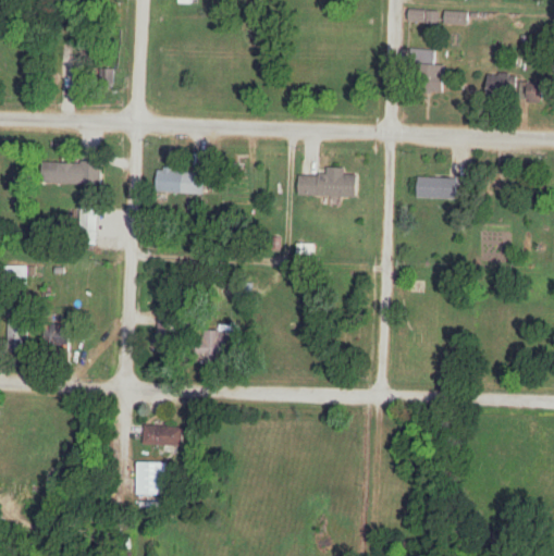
[(467,12),(443,12),(443,24),(467,24),(467,12)]
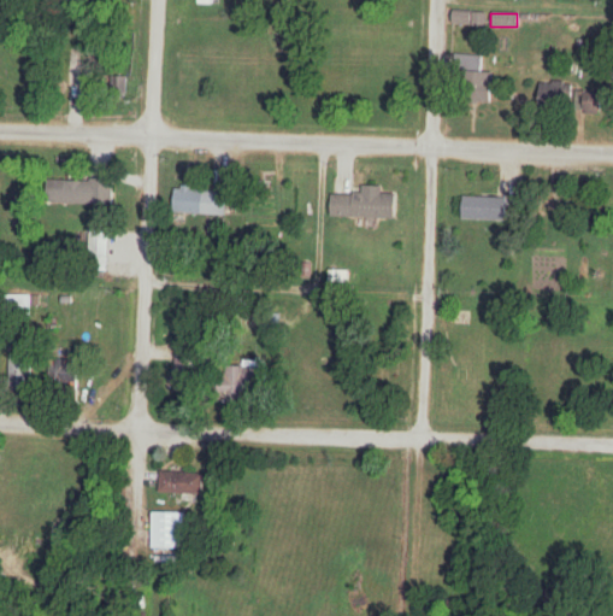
[(23,94),(33,94),(33,52),(23,52),(23,94)]
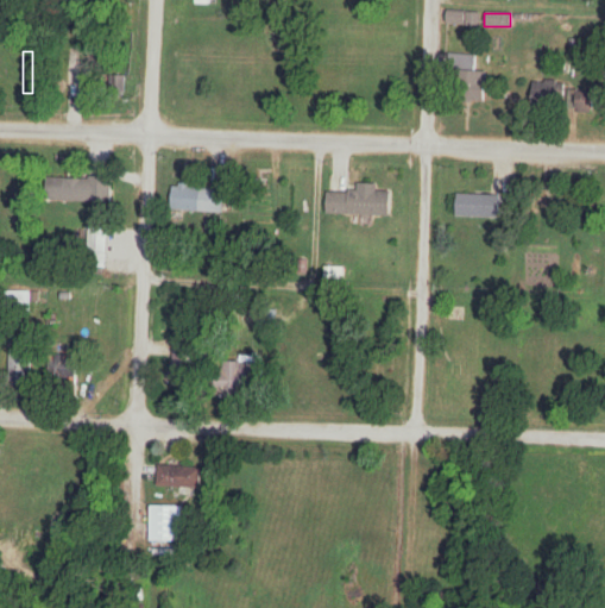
[(484,70),(472,70),(473,54),(447,54),(447,82),(461,82),(461,100),(484,100),(484,70)]
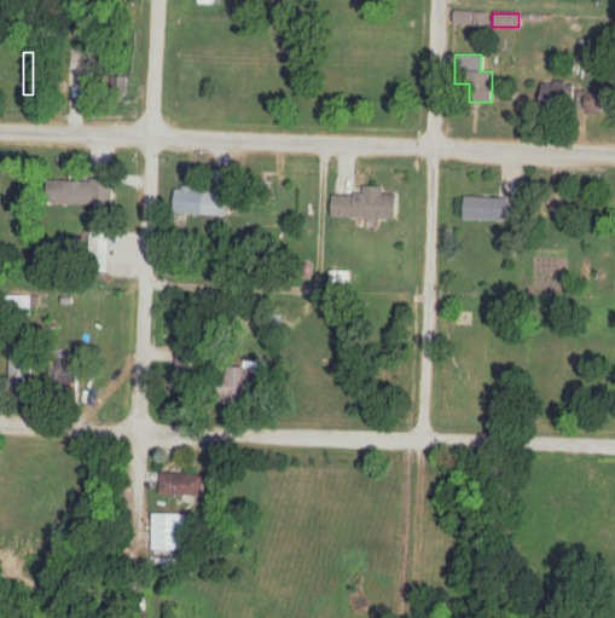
[(538,107),(570,107),(570,81),(538,81),(538,107)]
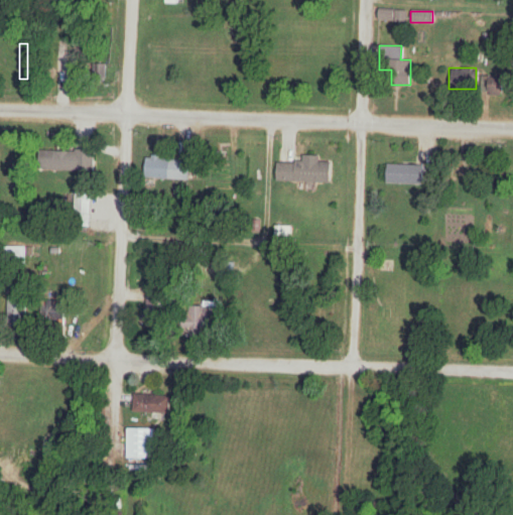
[(93,149),(37,149),(37,169),(93,169),(93,149)]
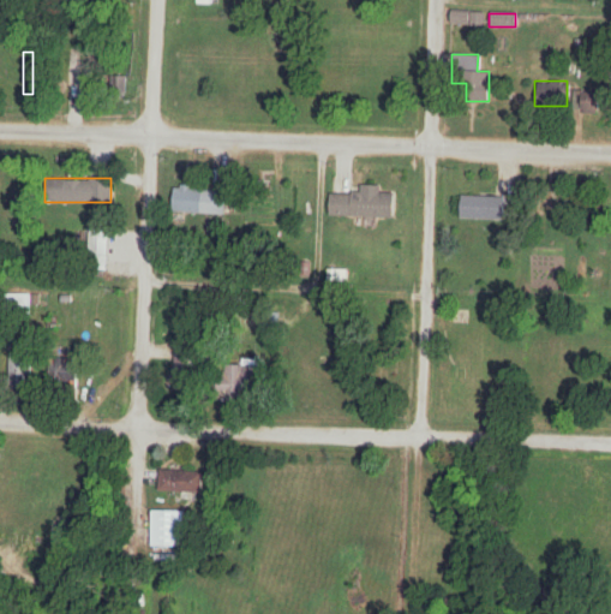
[(225,190),(172,188),(171,210),(223,213),(225,190)]
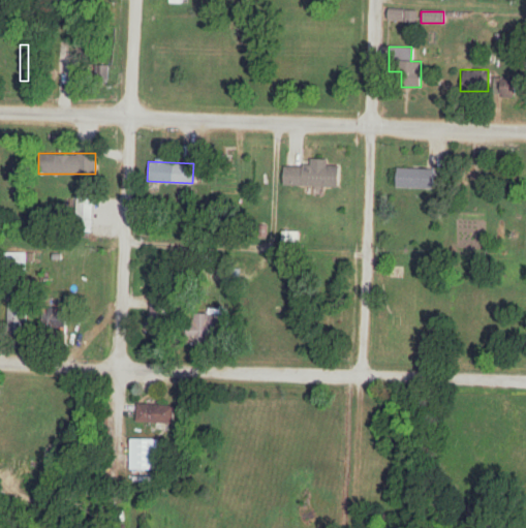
[(332,186),(332,164),(281,164),(281,186),(332,186)]
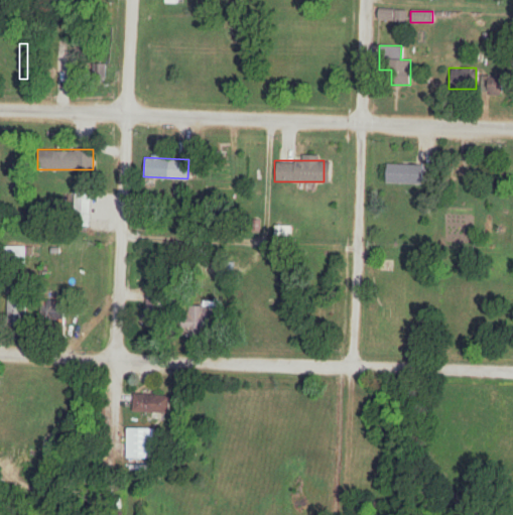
[(423,165),(385,165),(385,184),(423,184),(423,165)]
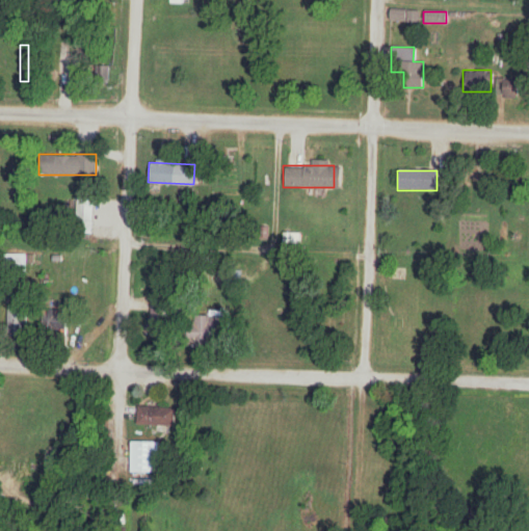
[(149,292),(149,337),(168,337),(168,292),(149,292)]
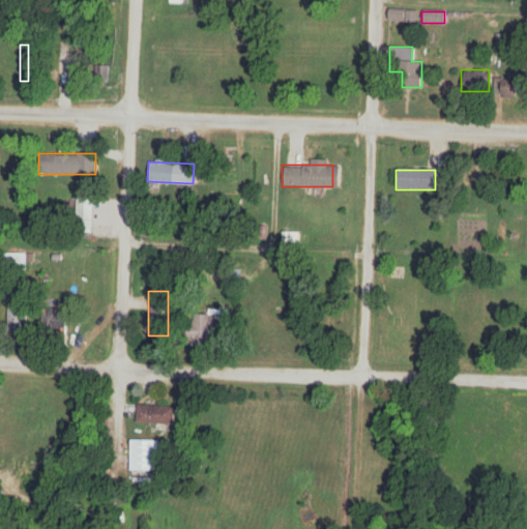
[(24,329),(26,303),(6,301),(4,328),(24,329)]
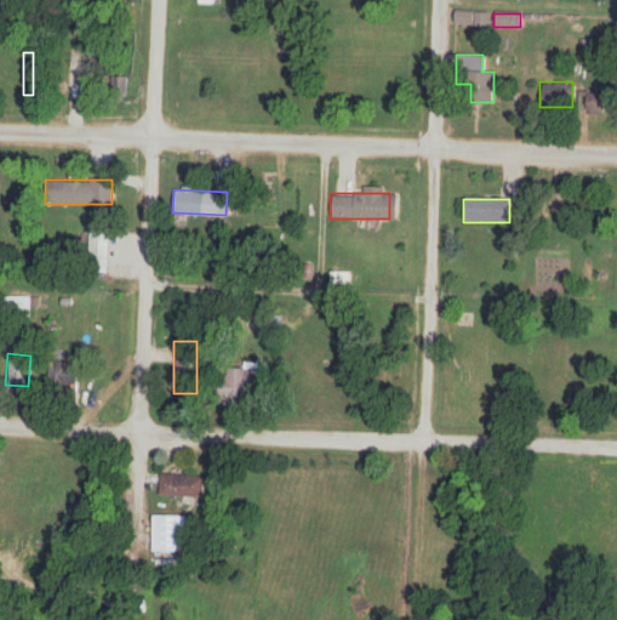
[(74,391),(80,363),(49,357),(44,385),(74,391)]
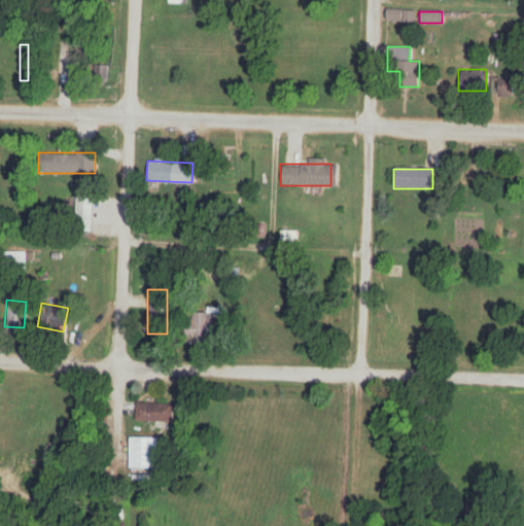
[(223,312),(191,312),(191,339),(223,339),(223,312)]
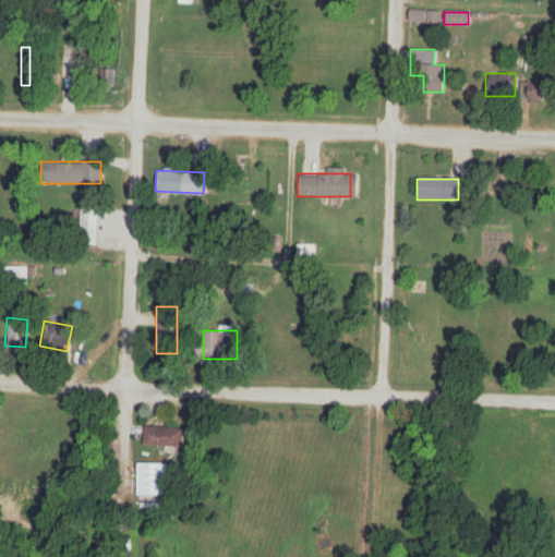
[(181,427),(142,426),(142,446),(181,446),(181,427)]
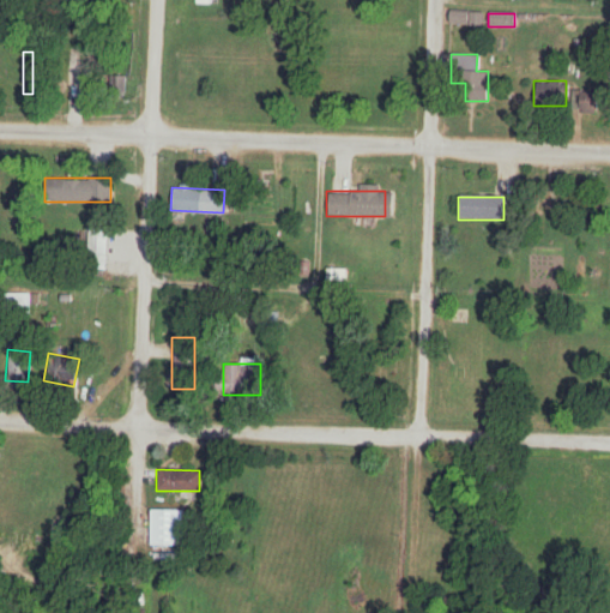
[(149,510),(149,547),(181,547),(181,510),(149,510)]
